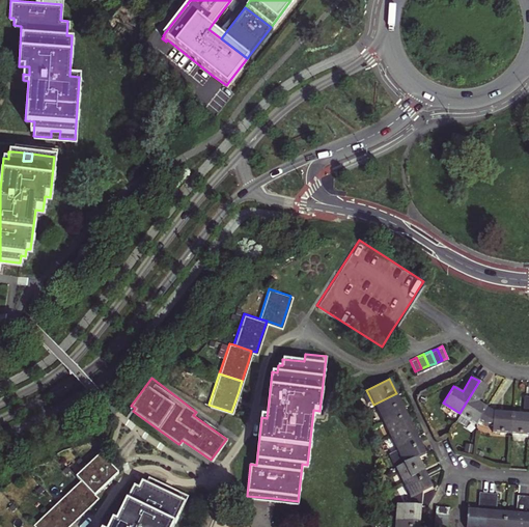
[(479,381),(460,413),(467,417),(476,423),(479,419),(486,406),(477,400),(485,386),(479,381)]
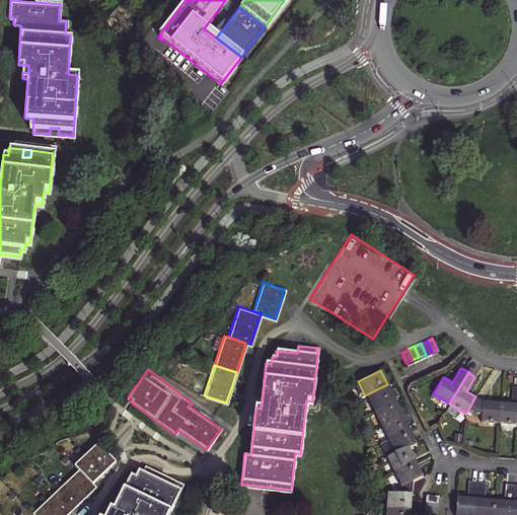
[(365,395),(372,410),(394,398),(387,384),(365,395)]
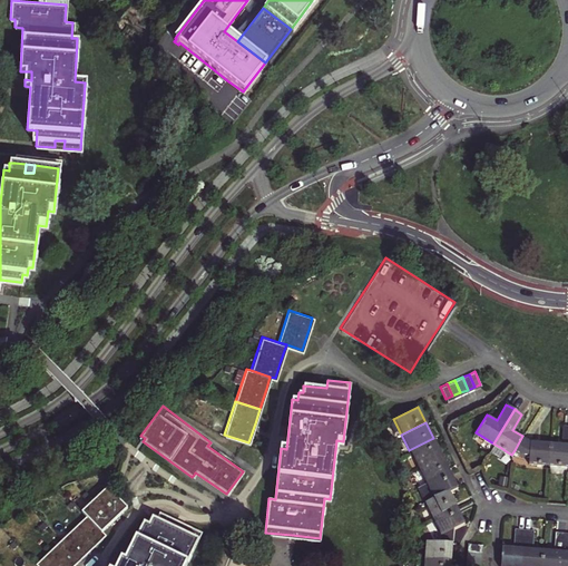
[(548,464),(567,465),(567,423),(562,423),(561,442),(550,442),(548,464)]
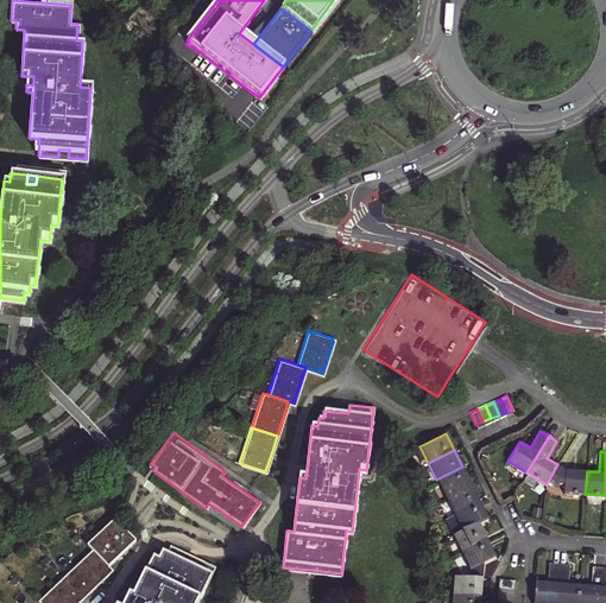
[(587,471),(565,469),(557,464),(549,480),(555,483),(563,484),(563,492),(585,494),(587,471)]
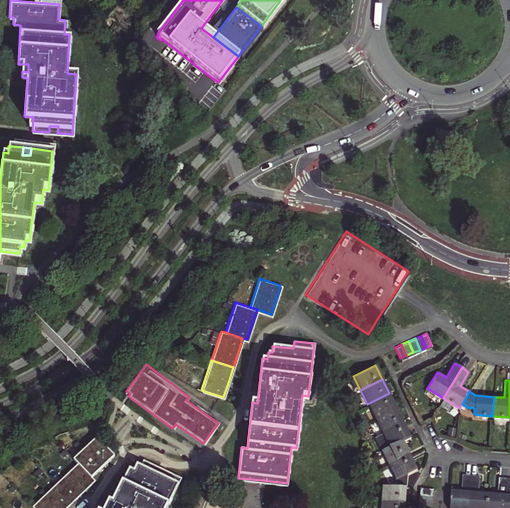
[(367,404),(374,418),(396,407),(389,393),(367,404)]
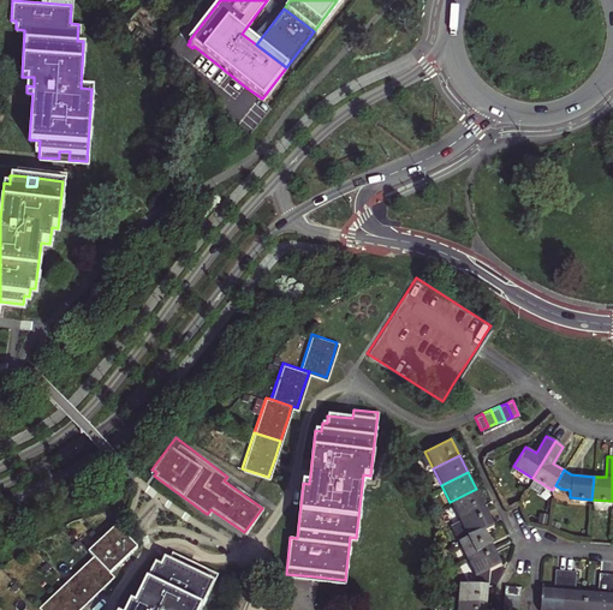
[(450,502),(458,520),(484,507),(476,489),(450,502)]
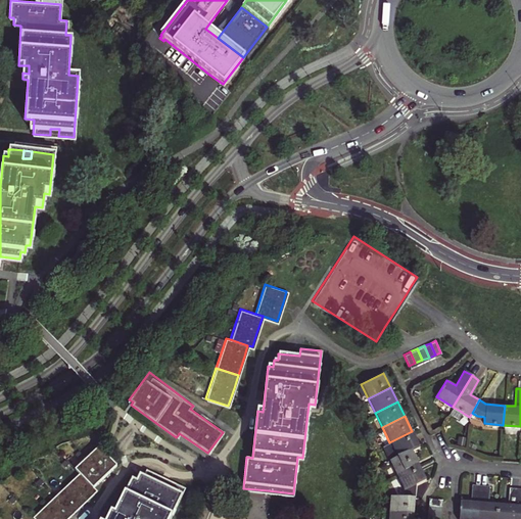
[(382,446),(389,460),(411,450),(419,445),(412,431),(389,442),(382,446)]
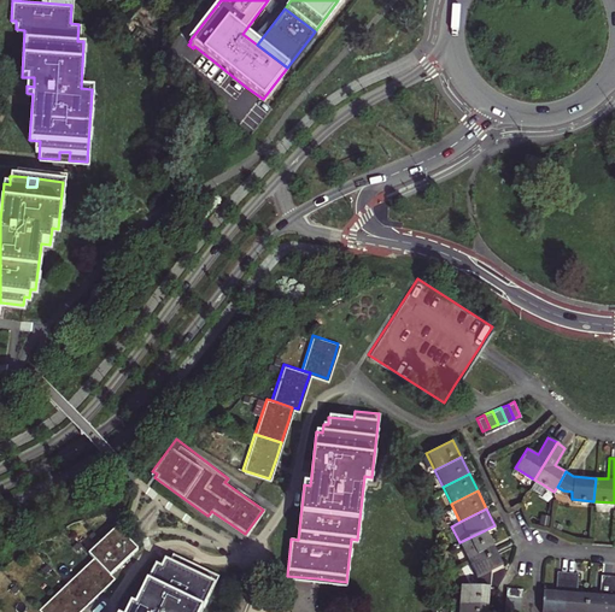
[(89,553),(93,557),(109,572),(135,547),(116,527),(89,553)]
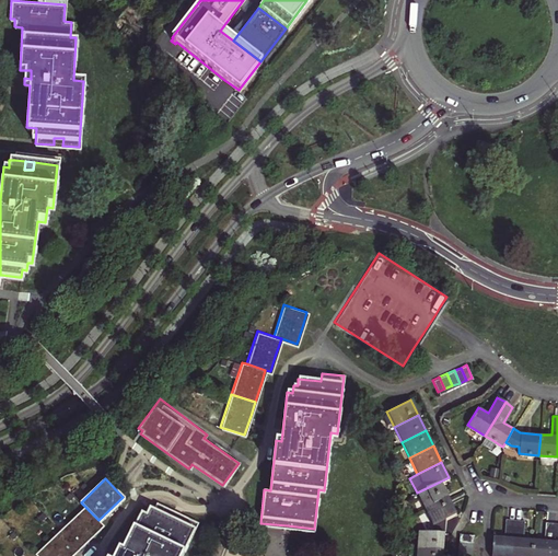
[(416,493),(422,508),(446,497),(440,482),(417,493),(416,493)]
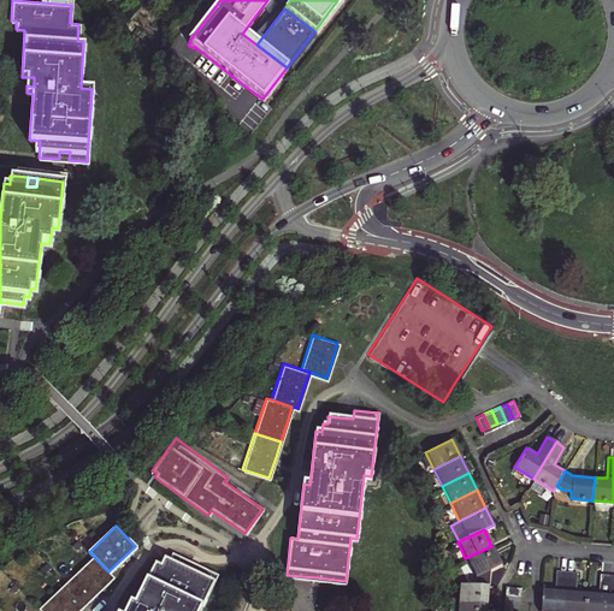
[(491,546),(465,558),(478,583),(486,583),(488,567),(500,562),(491,546)]
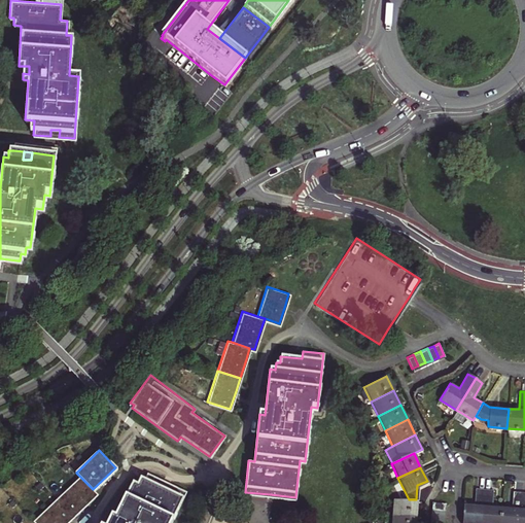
[(168,522),(184,491),(155,477),(146,473),(143,479),(140,477),(137,484),(132,482),(115,517),(111,515),(107,522),(168,522)]
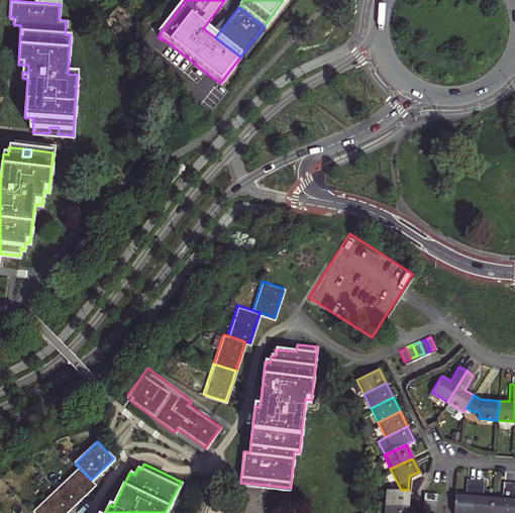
[(78,467),(56,488),(72,506),(95,484),(91,480),(78,467)]
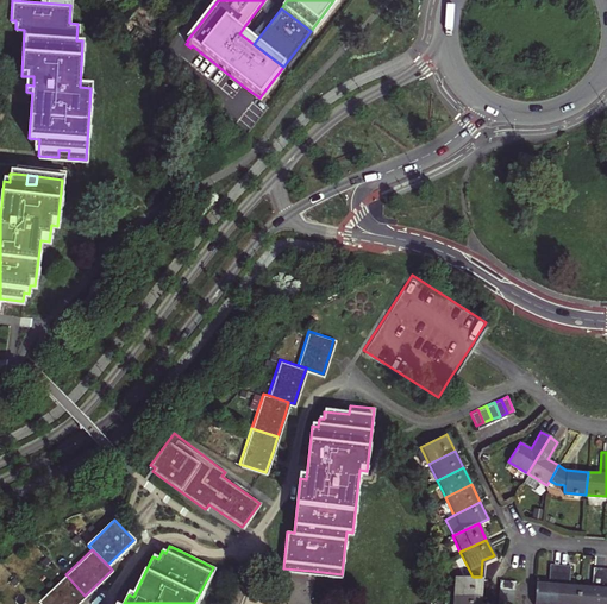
[(536,582),(533,603),(554,603),(557,565),(548,564),(546,583),(536,582)]
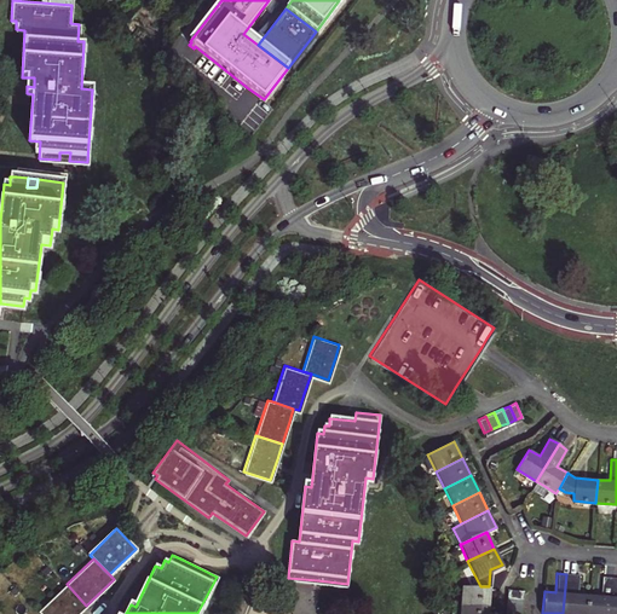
[(566,574),(563,613),(586,613),(587,595),(576,595),(577,574),(566,574)]
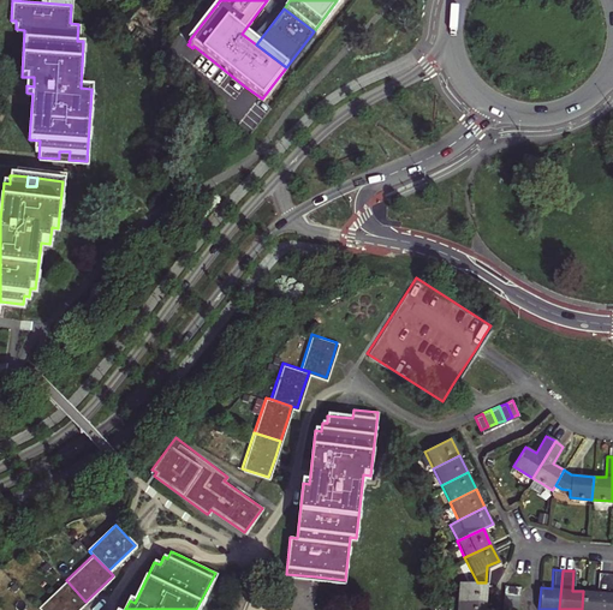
[(583,591),(582,609),(603,609),(607,574),(597,573),(595,592),(583,591)]
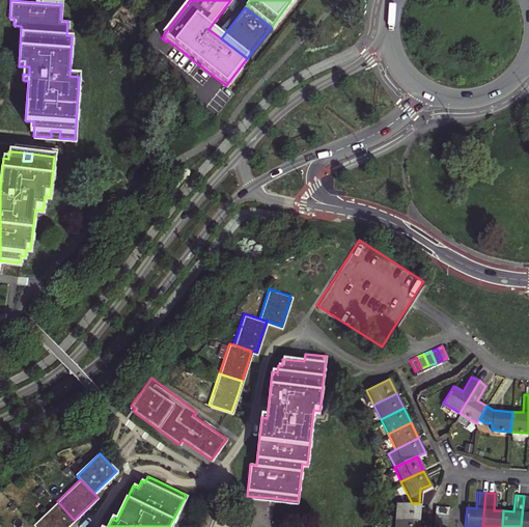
[(57,501),(46,512),(61,526),(65,526),(74,520),(57,501)]
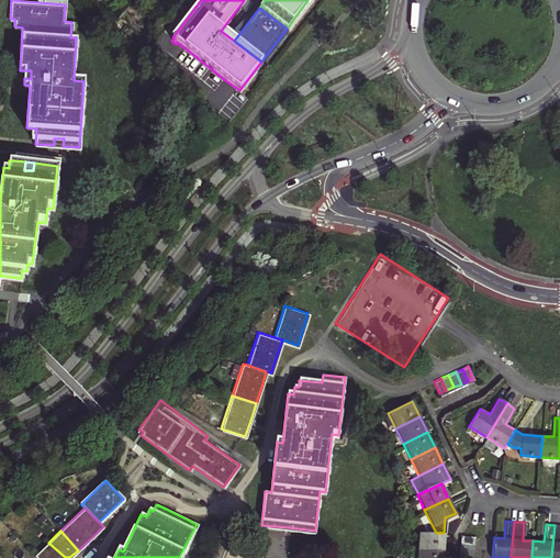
[(443,550),(444,533),(436,533),(417,532),(416,549),(443,550)]
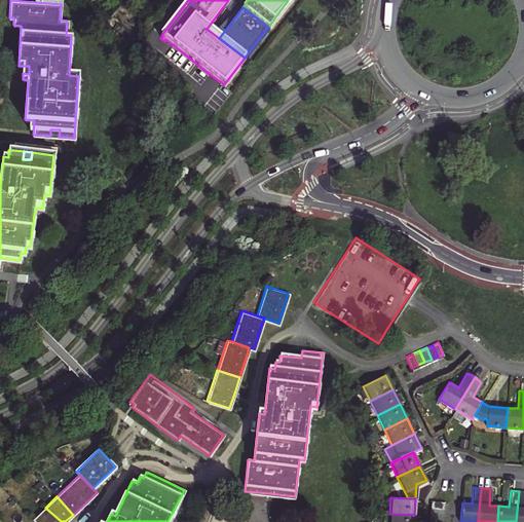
[(429,514),(442,515),(443,507),(429,506),(429,514)]
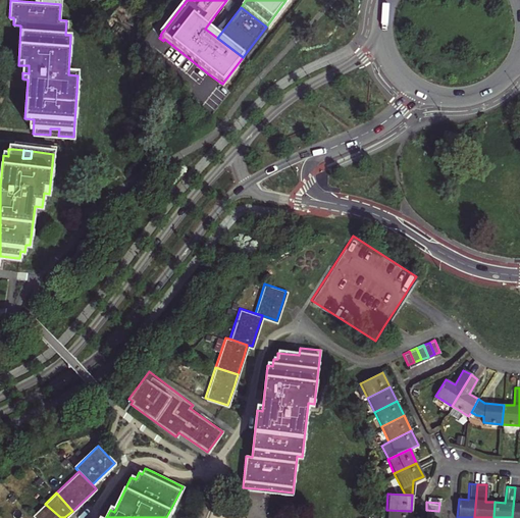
[(60,517),(45,504),(34,515),(36,517),(60,517)]
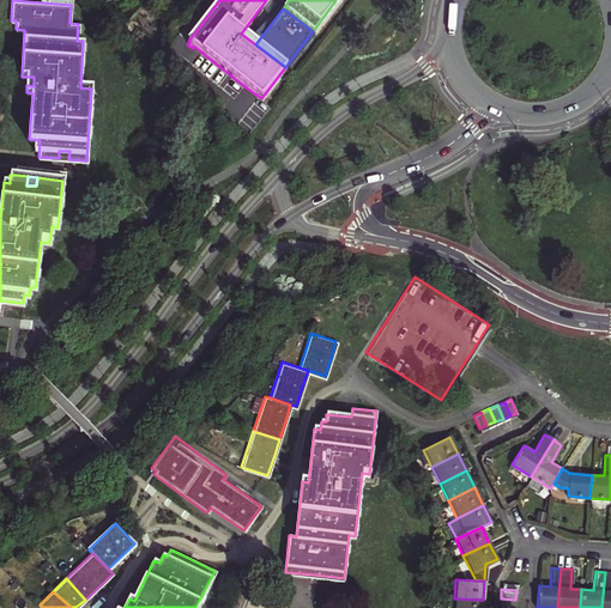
All buildings are outlined.
